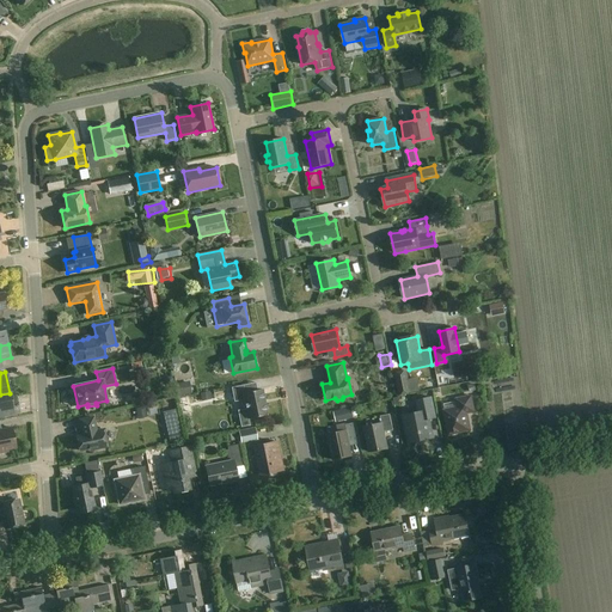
[(407,372),(395,373),(399,396),(410,393),(407,372)]
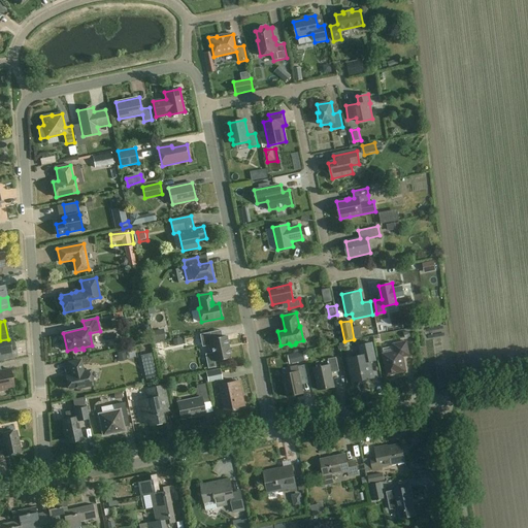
[(362,327),(353,329),(355,339),(364,337),(362,327)]
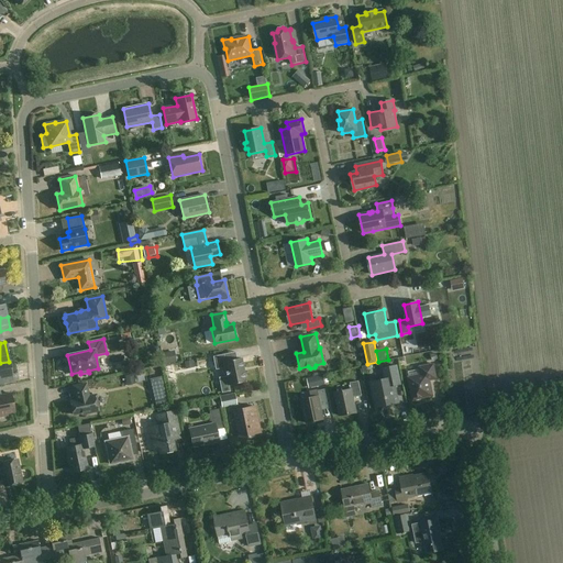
[(231,392),(230,385),(245,382),(241,359),(236,360),(235,352),(213,356),(216,370),(224,368),(227,375),(219,377),(222,394),(231,392)]
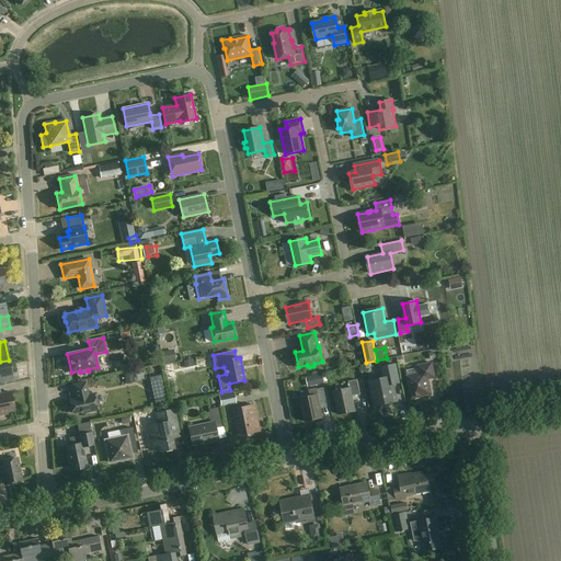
[(9,361),(0,362),(0,382),(13,380),(9,361)]
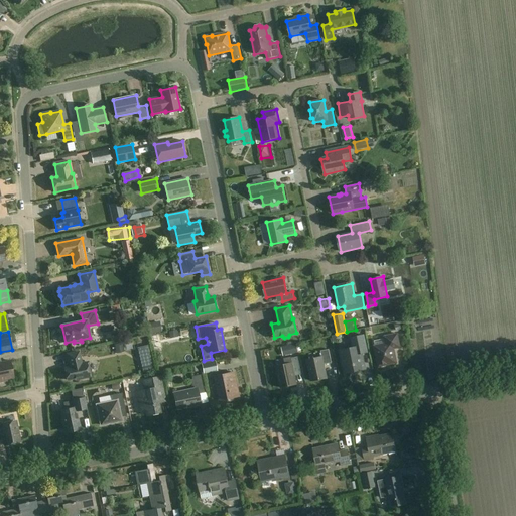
[(385,339),(381,340),(374,341),(375,346),(374,346),(379,367),(397,363),(394,349),(400,348),(397,334),(384,337),(385,339)]
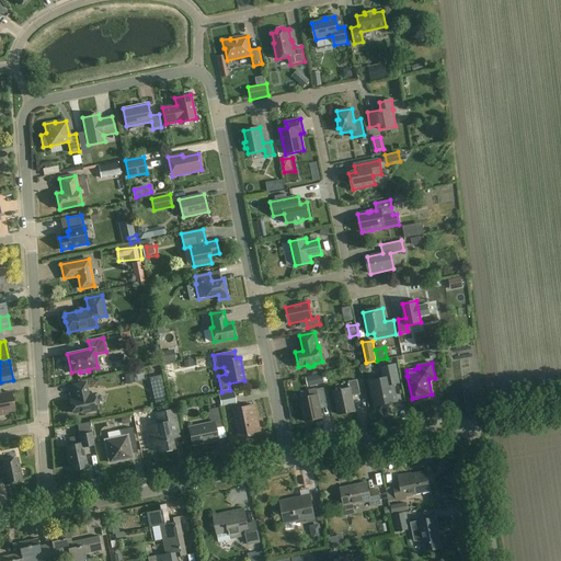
[(400,384),(396,364),(381,367),(384,378),(369,381),(375,407),(397,402),(393,385),(400,384)]
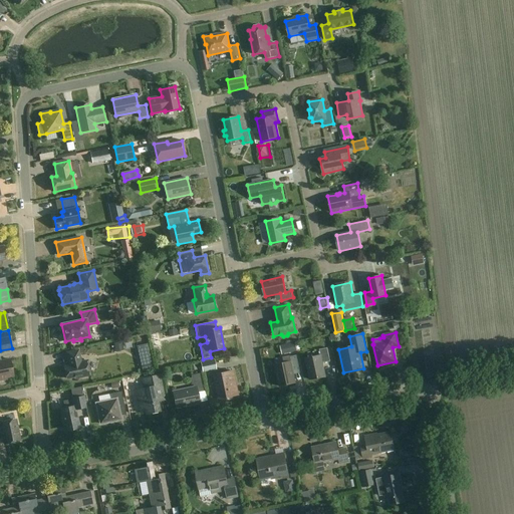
[(124,341),(116,343),(118,352),(126,350),(124,341)]
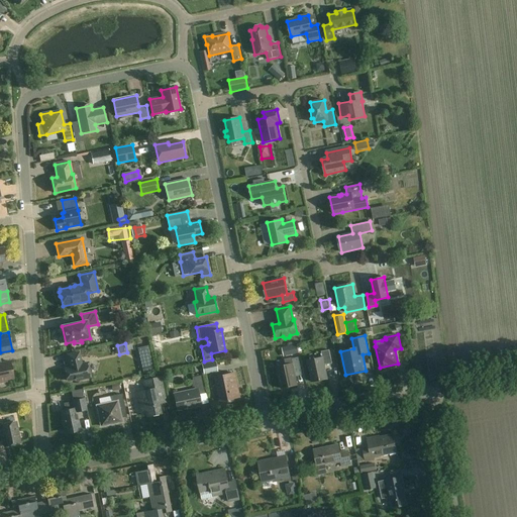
[(332,364),(329,350),(321,351),(322,358),(308,362),(312,382),(327,379),(324,366),(332,364)]
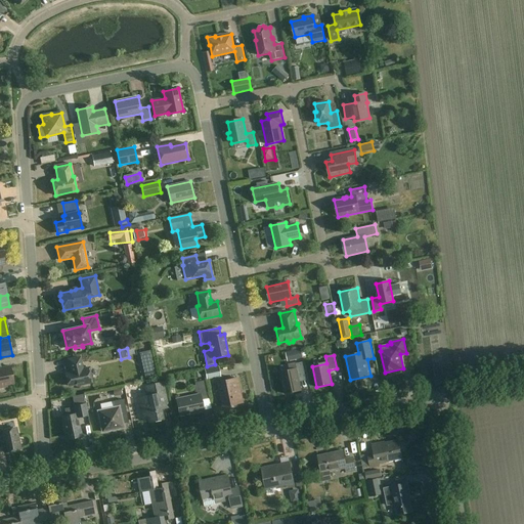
[(83,369),(80,357),(68,360),(70,368),(71,368),(72,372),(66,373),(69,386),(77,385),(77,386),(92,383),(90,374),(89,375),(88,368),(83,369)]
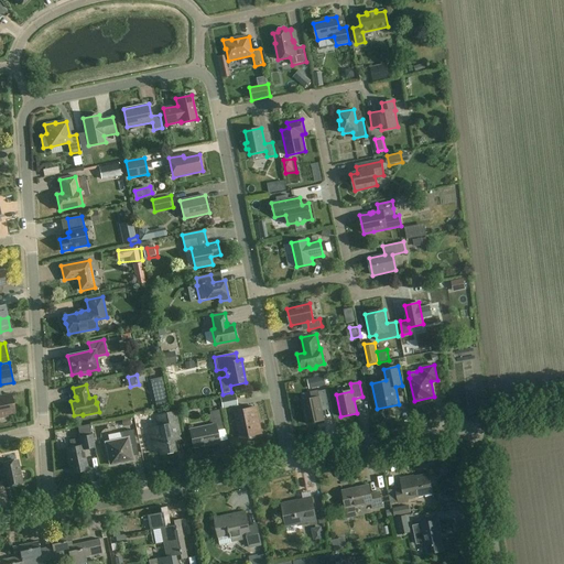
[(328,405),(325,390),(317,391),(318,398),(302,401),(306,424),(324,420),(322,408),(323,407),(328,405)]
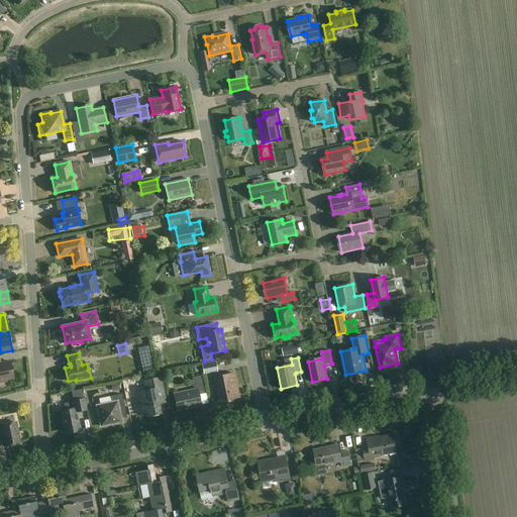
[(0,363),(0,383),(7,382),(6,380),(13,379),(10,362),(0,363)]
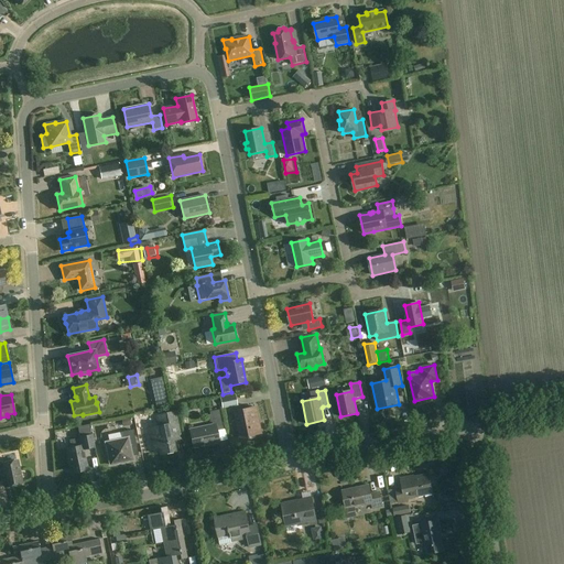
[(238,405),(236,394),(219,398),(221,409),(238,405)]
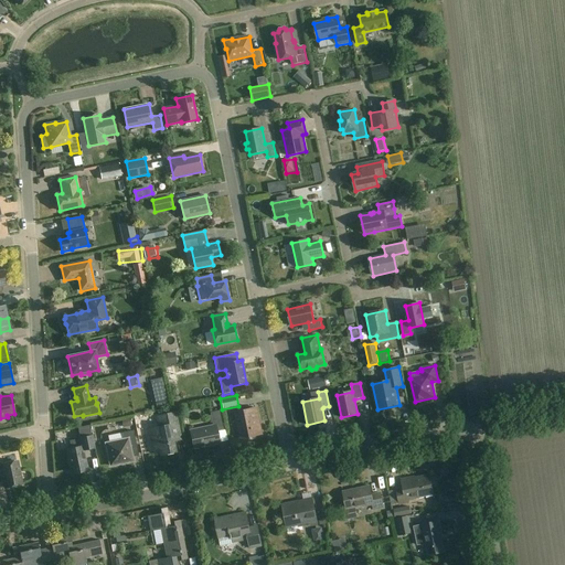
[(262,435),(256,407),(234,412),(241,440),(248,439),(248,437),(262,435)]
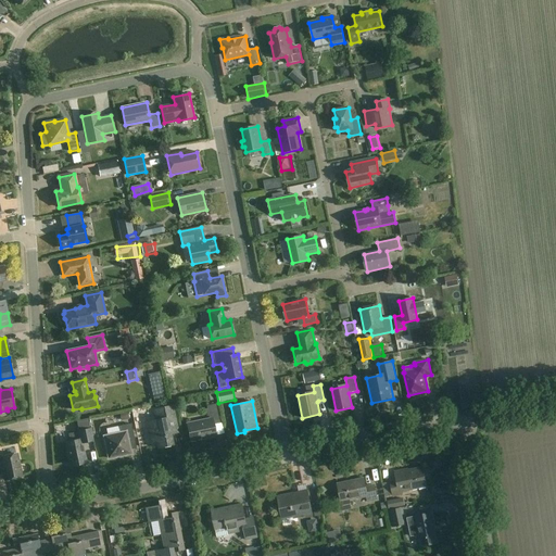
[(219,424),(215,404),(206,406),(210,419),(187,424),(191,441),(216,436),(213,425),(219,424)]
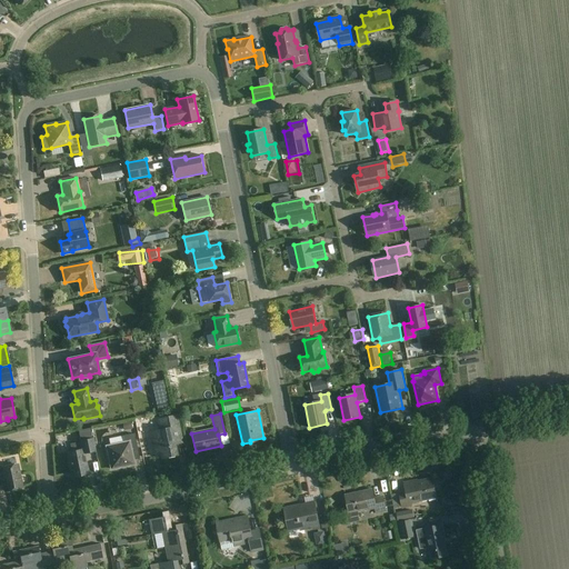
[(180,431),(177,415),(158,419),(160,430),(150,432),(155,453),(160,452),(162,459),(168,457),(169,458),(175,457),(175,456),(177,456),(172,432),(180,431)]
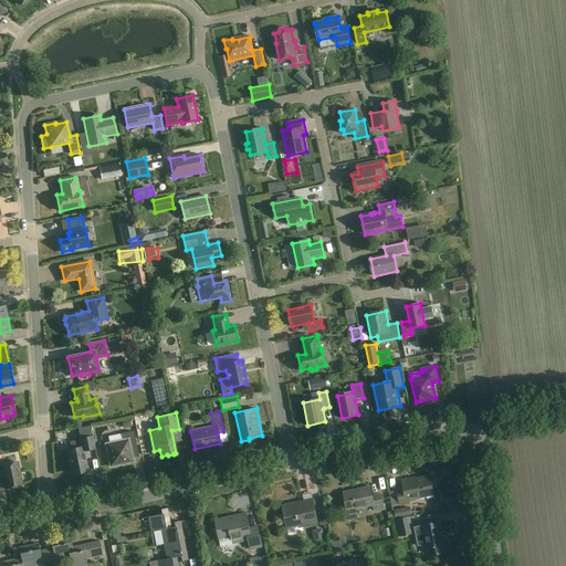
[(137,448),(134,431),(122,435),(123,441),(106,444),(111,467),(133,462),(130,449),(137,448)]
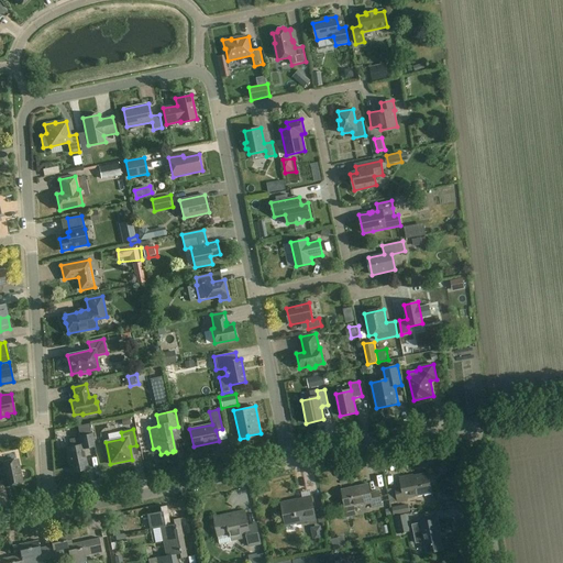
[(94,446),(91,434),(80,437),(80,438),(69,440),(72,448),(66,449),(72,473),(87,468),(83,449),(94,446)]
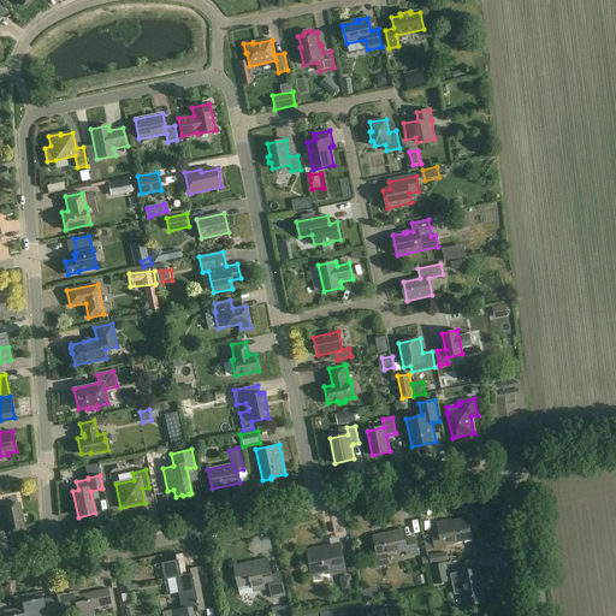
[(0,508),(0,505),(0,514),(1,514),(5,532),(24,528),(19,503),(0,508)]
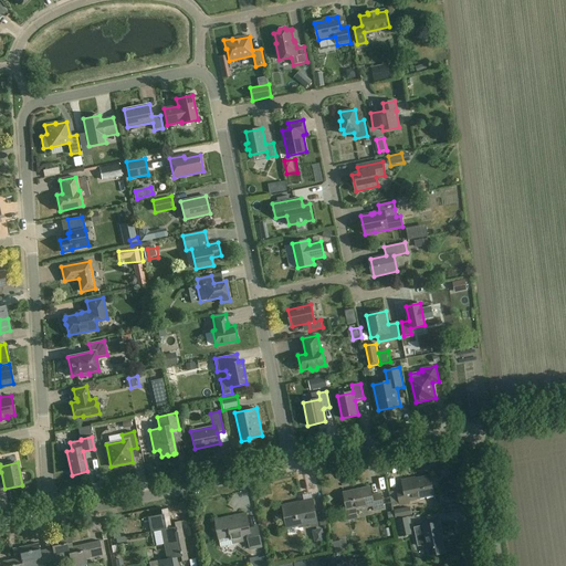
[(435,495),(430,475),(416,479),(415,478),(402,480),(404,489),(397,491),(400,505),(410,504),(409,501),(435,495)]
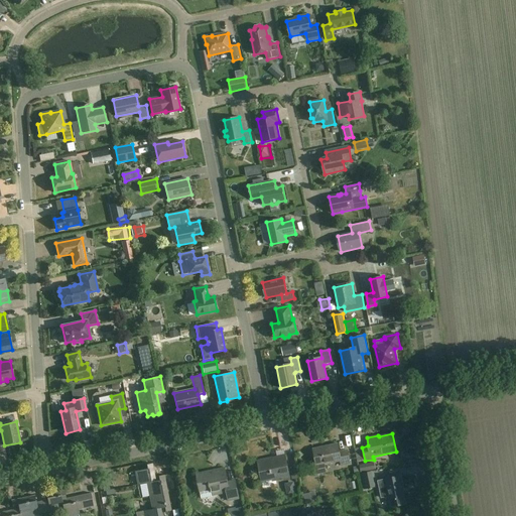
[(340,452),(338,443),(313,449),(316,465),(313,465),(315,475),(327,473),(326,465),(341,461),(342,466),(351,464),(348,449),(340,452)]
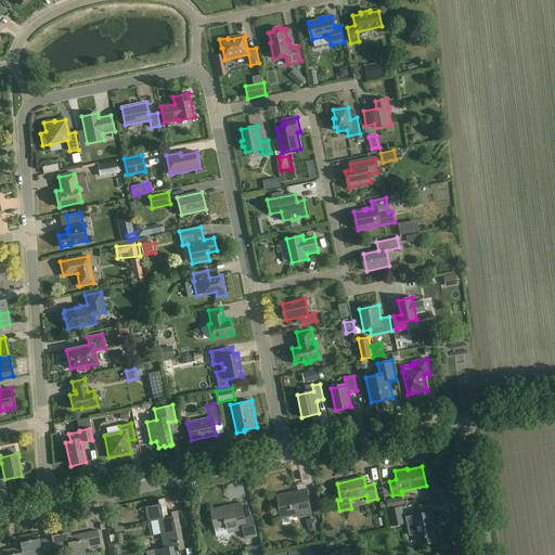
[(312,515),(307,490),(276,495),(281,517),(293,515),(294,517),(304,515),(304,517),(312,515)]
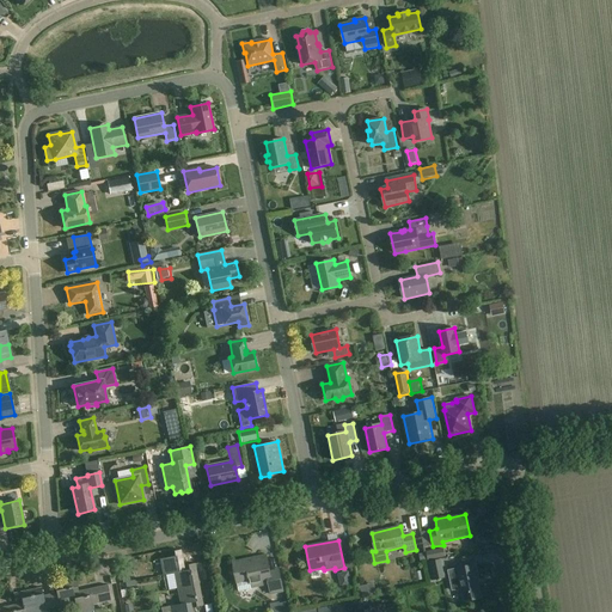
[(160,560),(163,575),(175,573),(185,571),(182,550),(173,551),(175,556),(160,560)]
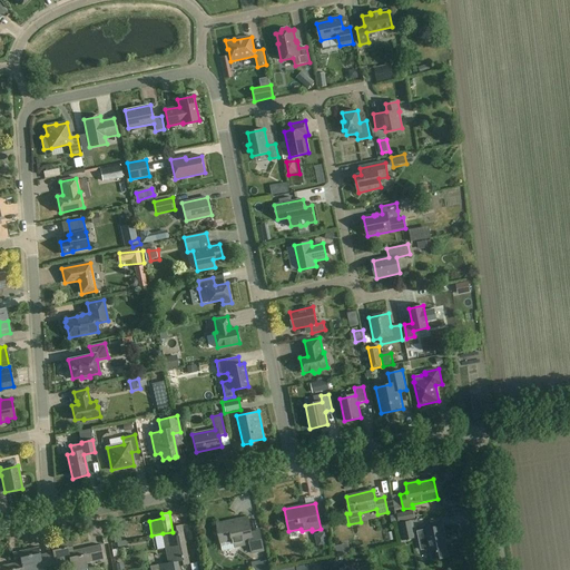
[(252,532),(248,517),(217,523),(223,551),(234,549),(234,548),(251,544),(252,553),(264,551),(259,531),(252,532)]
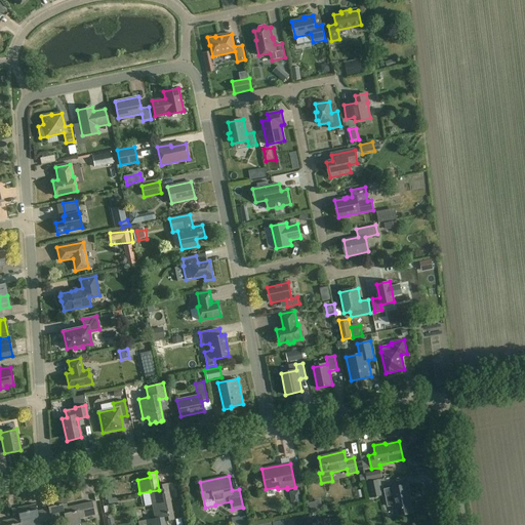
[(381,495),(378,480),(366,482),(370,498),(381,495)]
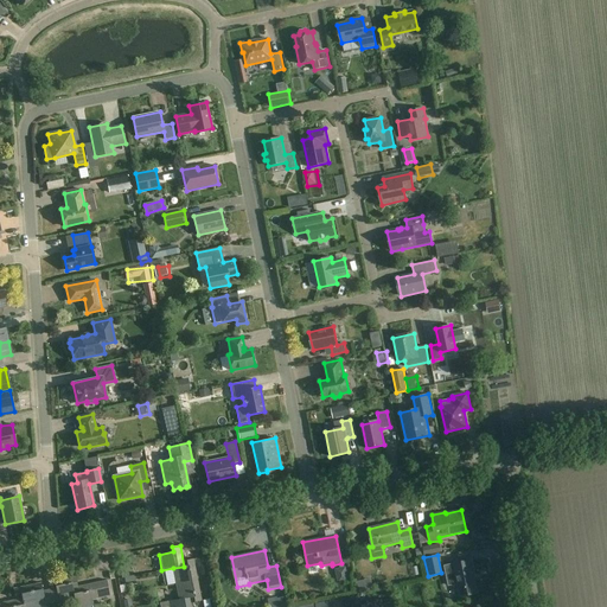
[(173,568),(176,585),(198,580),(193,558),(186,561),(187,566),(184,567),(173,568)]
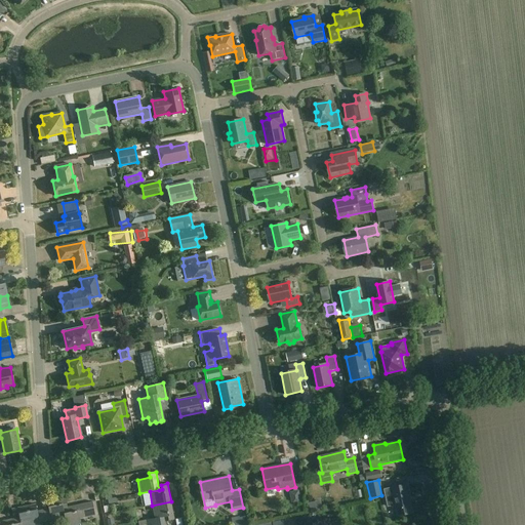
[(411,496),(408,484),(384,489),(388,507),(396,506),(398,517),(413,513),(410,496),(411,496)]
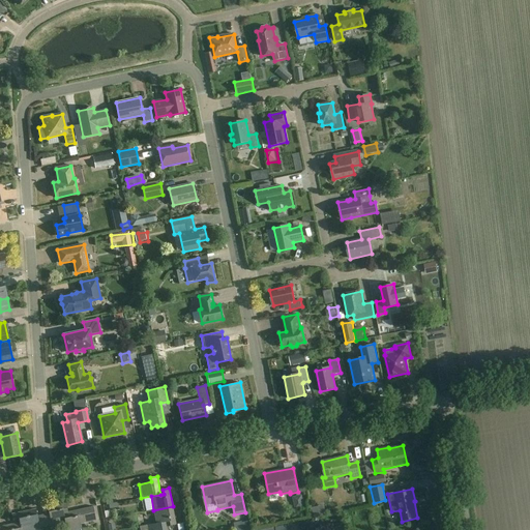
[(42,514),(46,527),(65,523),(63,509),(67,508),(66,502),(48,506),(49,513),(42,514)]
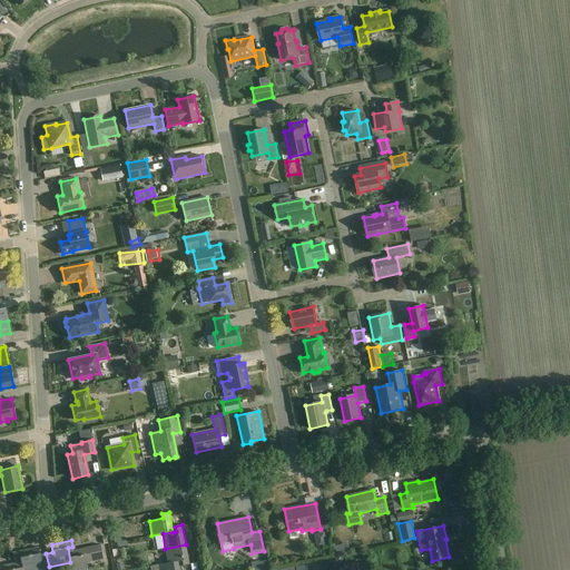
[(338,547),(341,557),(353,553),(351,543),(338,547)]
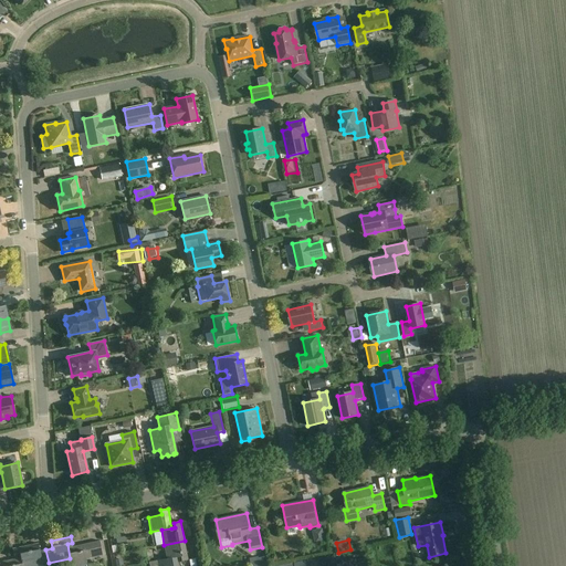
[(73,547),(72,543),(67,544),(70,558),(71,565),(81,565),(86,565),(85,559),(103,556),(100,541),(73,547)]
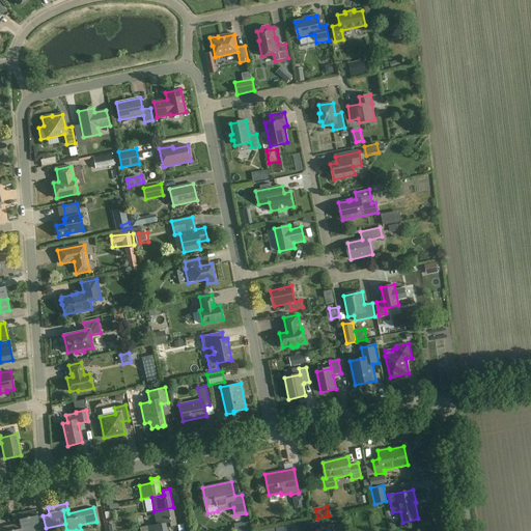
[(176,526),(173,507),(154,511),(157,524),(140,527),(140,530),(167,530),(166,523),(169,523),(170,527),(176,526)]
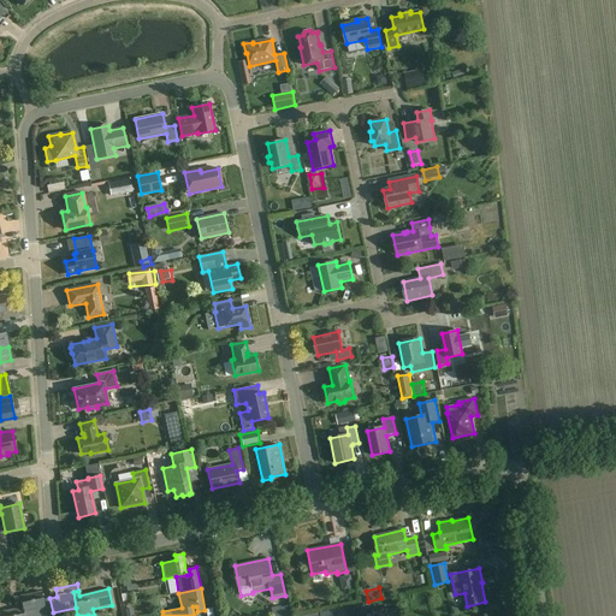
[(47,614),(53,612),(49,598),(43,599),(42,591),(13,597),(15,604),(22,603),(23,606),(22,606),(24,615),(45,615),(47,615),(47,614)]
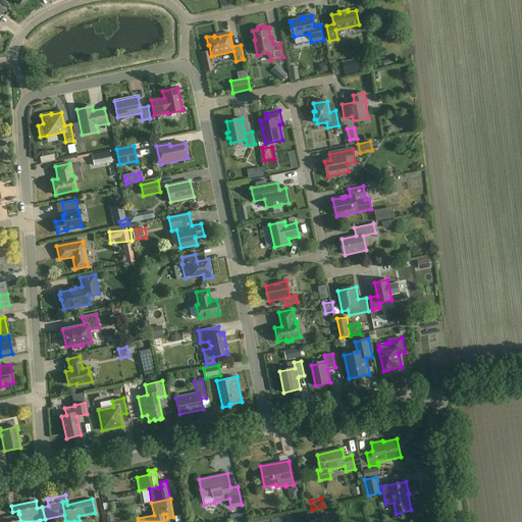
[(342,513),(335,510),(332,517),(337,520),(342,513)]
